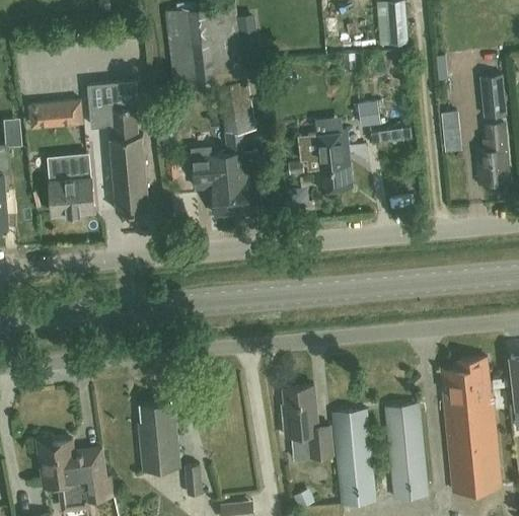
[(409,46),(405,2),(386,3),(389,47),(409,46)]
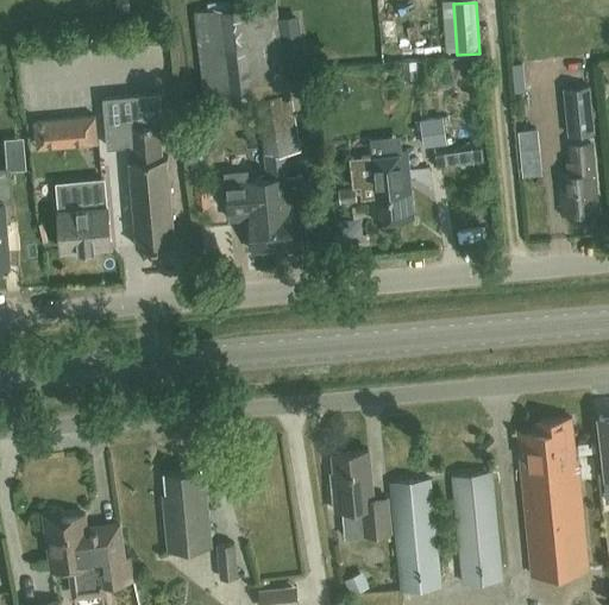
[(206,112),(261,105),(288,101),(276,8),(194,19),(206,112)]
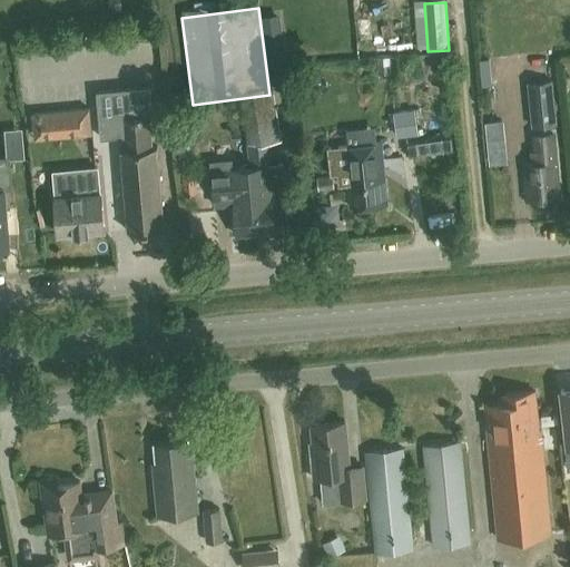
[(533,129),(556,127),(552,82),(529,85),(533,129)]
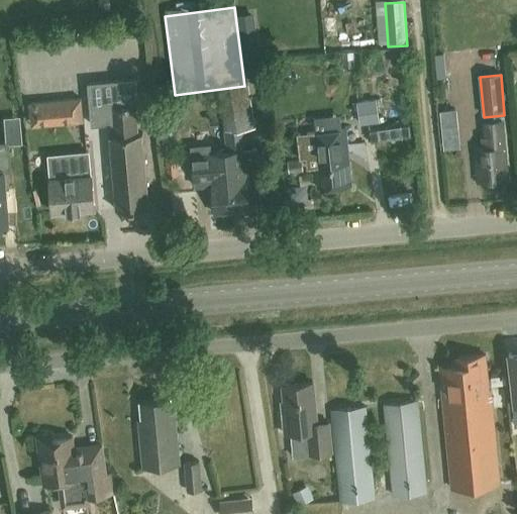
[(116,212),(148,209),(142,136),(137,136),(135,107),(137,106),(135,82),(88,86),(92,127),(114,125),(115,138),(109,138),(116,212)]
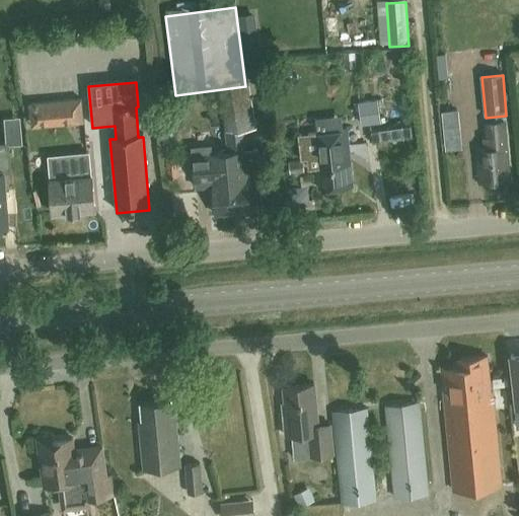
[(230,136),(243,134),(255,132),(247,86),(245,86),(222,89),(229,135),(230,136)]
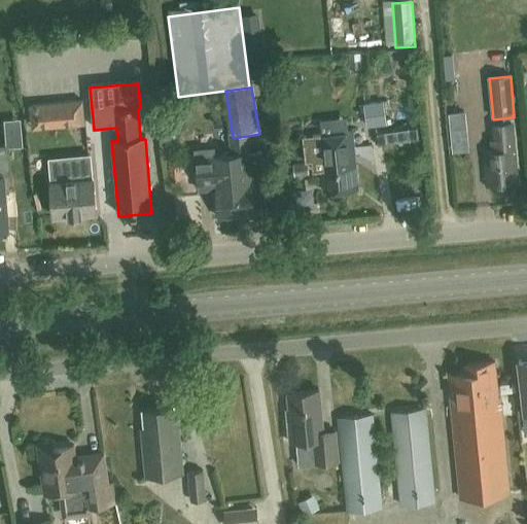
[(44,106),(29,108),(31,131),(46,130),(84,126),(82,103),(44,106)]
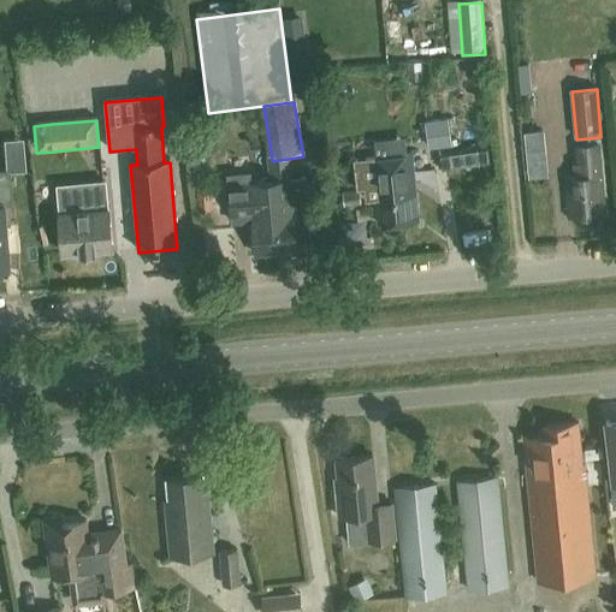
[(448,123),(426,126),(430,150),(451,147),(448,123)]
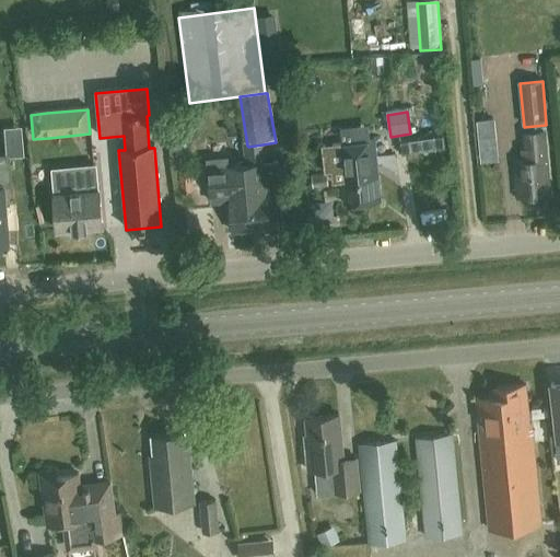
[(523,199),(549,197),(544,135),(525,136),(528,164),(515,165),(517,193),(523,193),(523,199)]
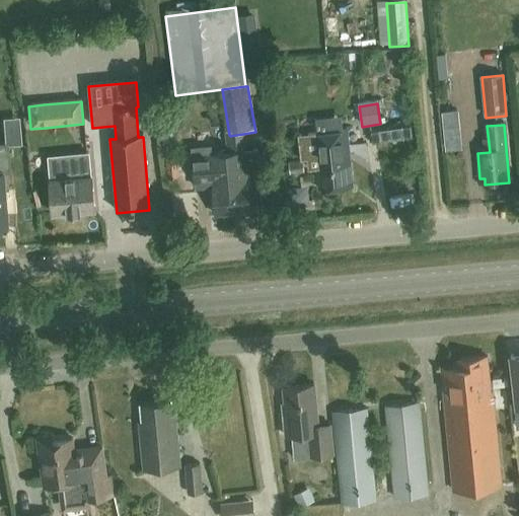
[(412,127),(371,132),(372,144),(414,138),(412,127)]
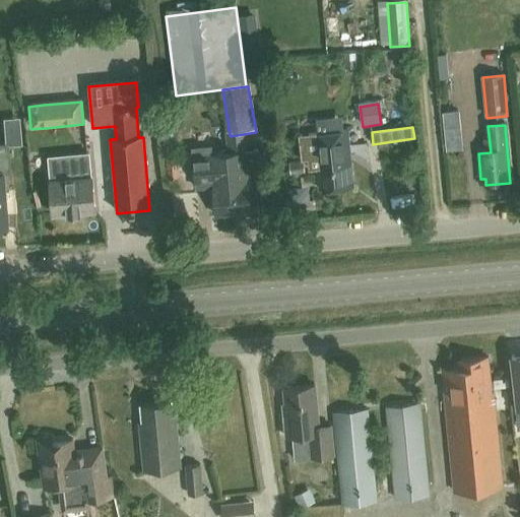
[(343,133),(318,136),(300,138),(303,163),(309,162),(310,172),(317,171),(320,192),(353,189),(347,132),(343,133)]
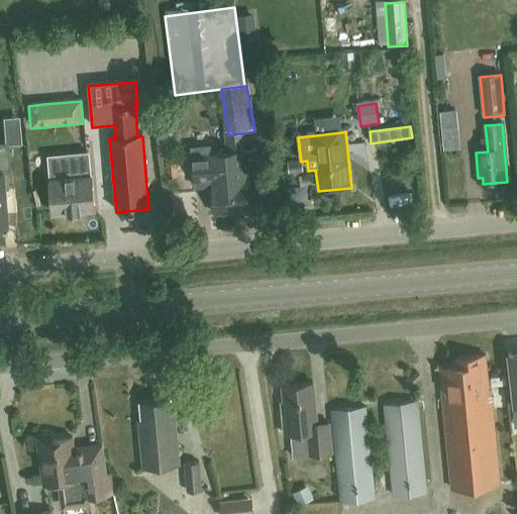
[(0,231),(5,231),(1,175),(9,174),(7,145),(0,145),(0,231)]
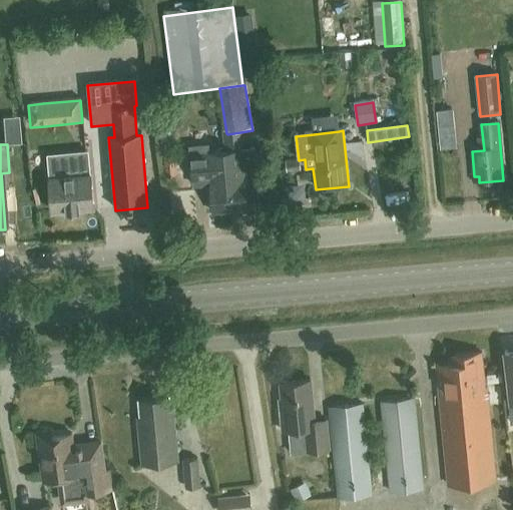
[(241,151),(224,152),(227,181),(226,181),(229,212),(248,211),(248,209),(247,209),(246,194),(255,193),(252,159),(242,160),(241,151)]
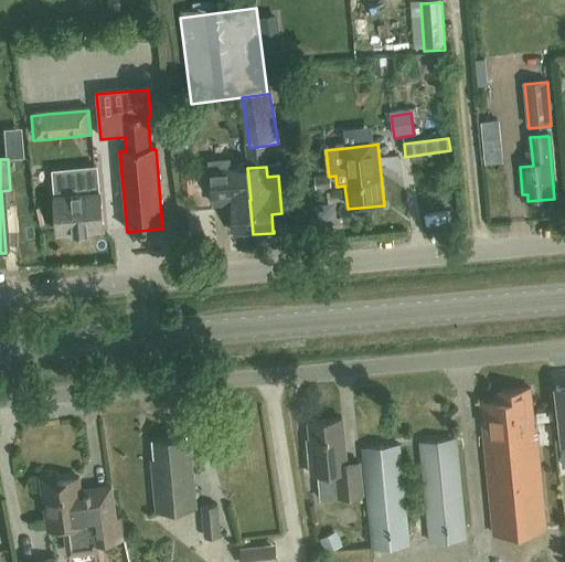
[(251,200),(247,168),(228,170),(234,236),(253,234),(249,200),(251,200)]
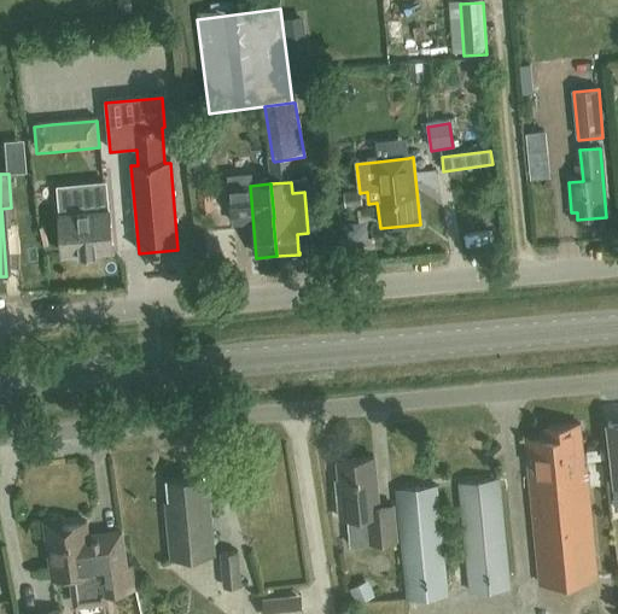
[(63,257),(114,252),(110,211),(98,212),(95,186),(58,189),(60,216),(59,216),(63,257)]
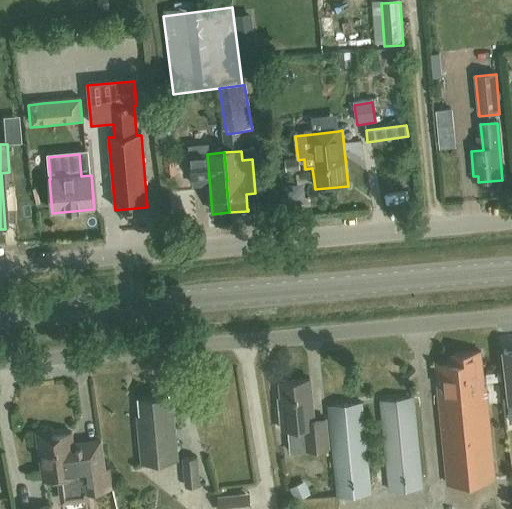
[(285,163),(286,173),(300,171),(298,161),(285,163)]
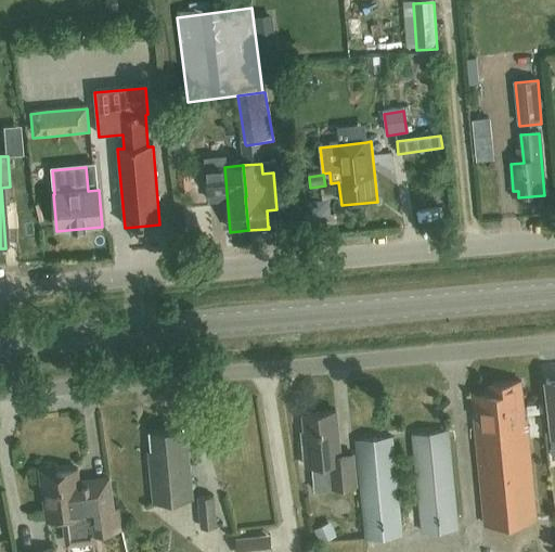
[(485,526),(536,522),(526,421),(524,422),(520,384),(489,387),(490,395),(472,397),(475,426),(485,526)]
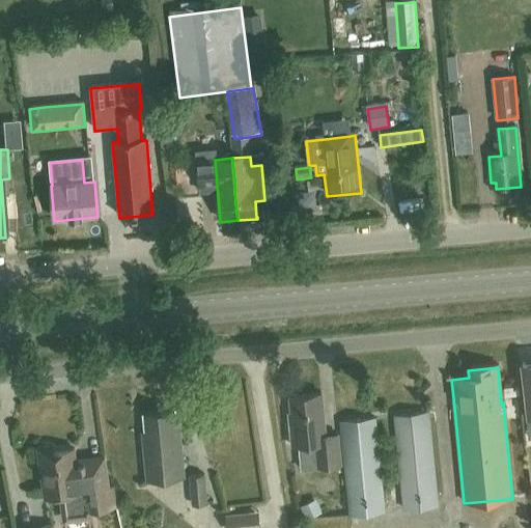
[(319,469),(341,467),(338,437),(326,438),(322,396),(290,399),(292,425),(289,426),(291,448),(316,445),(319,469)]
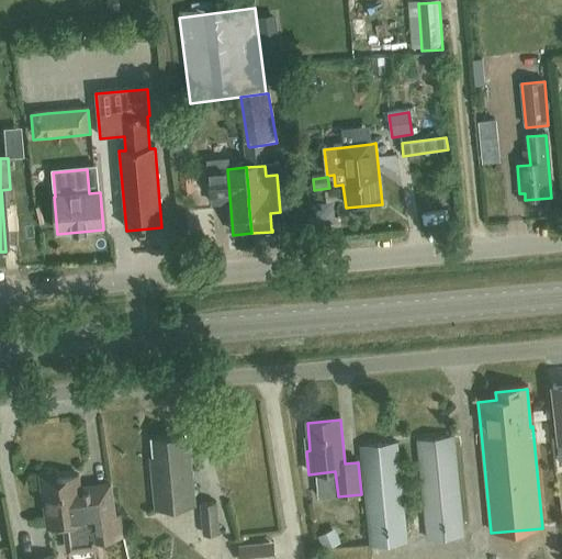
[(156,511),(194,507),(189,449),(184,450),(183,437),(154,440),(156,459),(152,460),(156,511)]
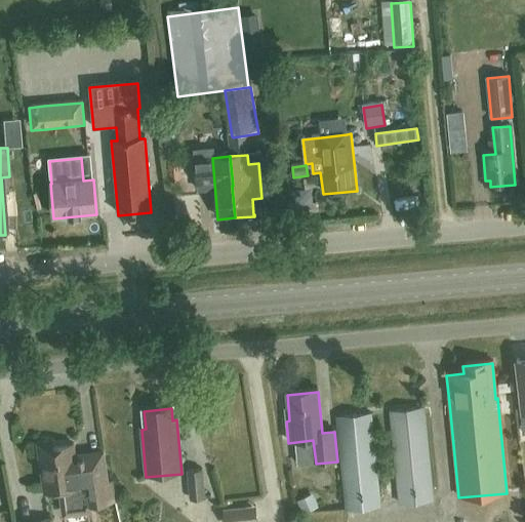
[(433,500),(423,410),(390,413),(399,504),(433,500)]
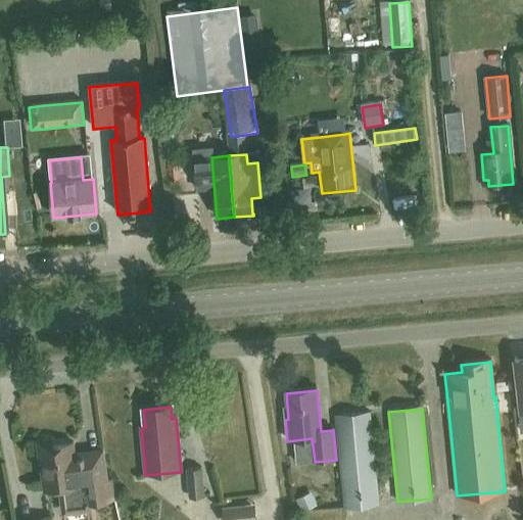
[(378,505),(369,414),(336,418),(345,508),(378,505)]
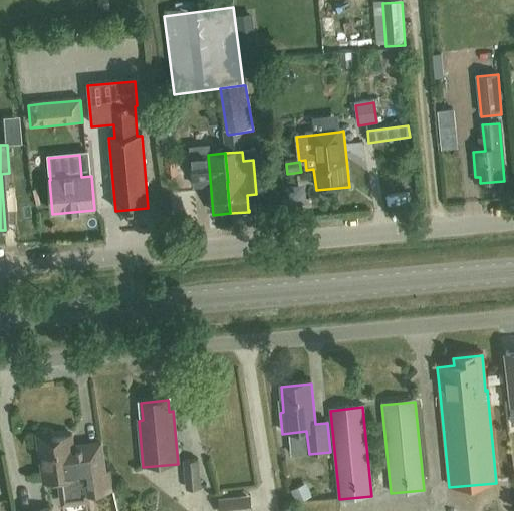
[(71,437),(52,440),(49,436),(45,435),(41,435),(38,438),(37,442),(43,484),(58,481),(60,496),(65,500),(80,498),(84,492),(83,487),(87,487),(89,495),(111,492),(108,473),(106,474),(103,450),(88,452),(87,448),(73,450),(71,437)]
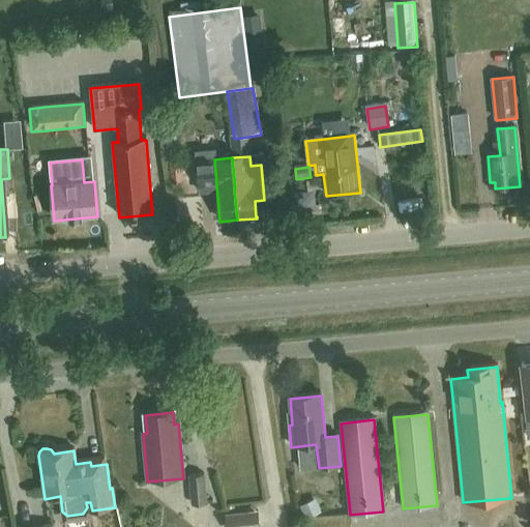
[(192,506),(207,504),(204,475),(188,476),(192,506)]
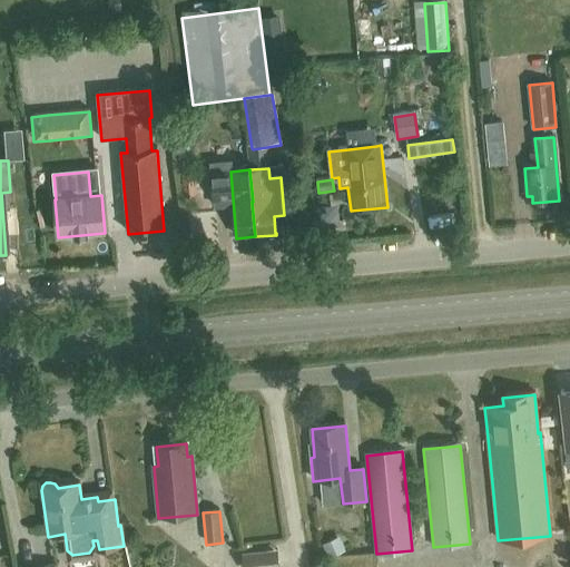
[(346,553),(340,538),(322,546),(328,560),(346,553)]
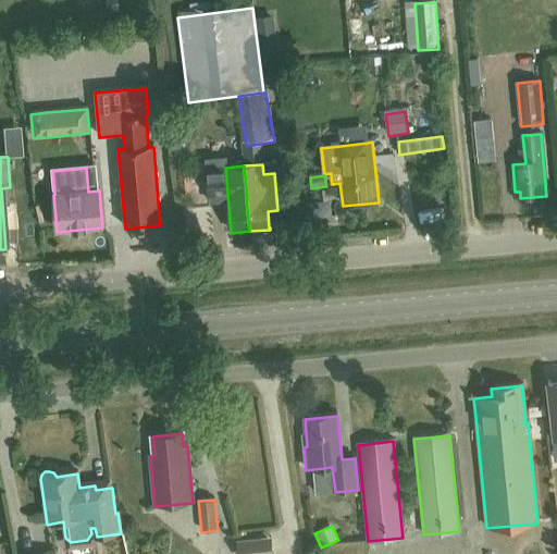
[(272,553),(271,538),(236,542),(237,553),(272,553)]
